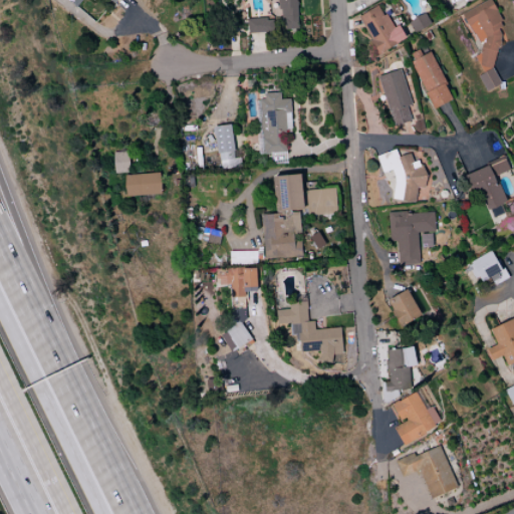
[(296,0),(278,0),(280,29),(298,28),(296,0)]
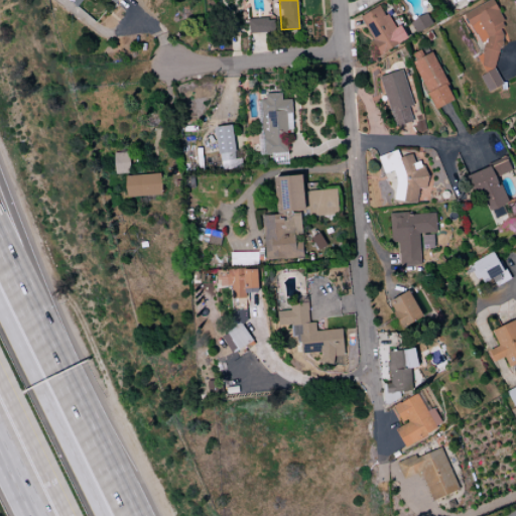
[(490,0),(464,12),(482,53),(475,56),(482,72),(498,65),(492,50),(505,44),(497,27),(504,24),(493,0),(490,0)]
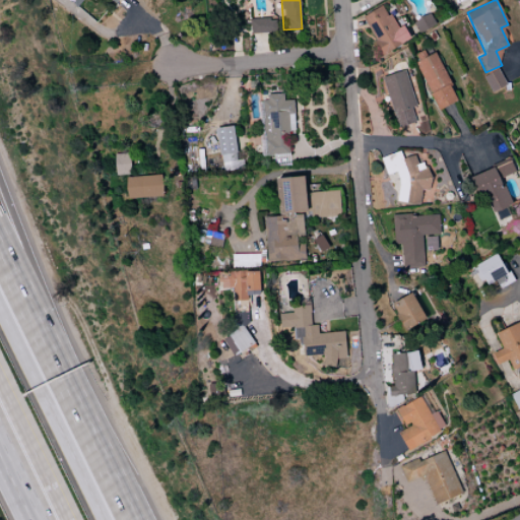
[(362,15),(375,42),(371,44),(377,56),(410,41),(403,25),(395,28),(384,5),(362,15)]
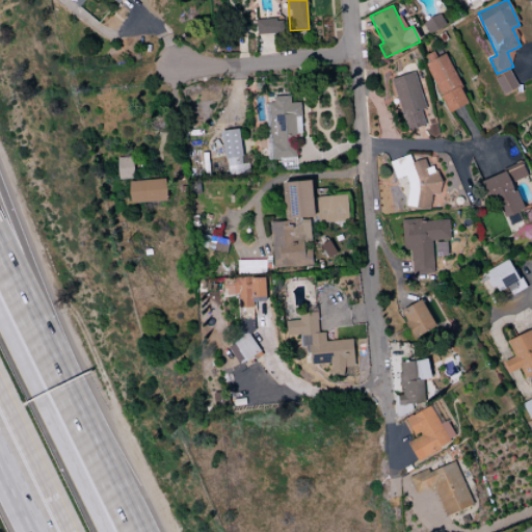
[(427,33),(444,26),(440,15),(422,21),(427,33)]
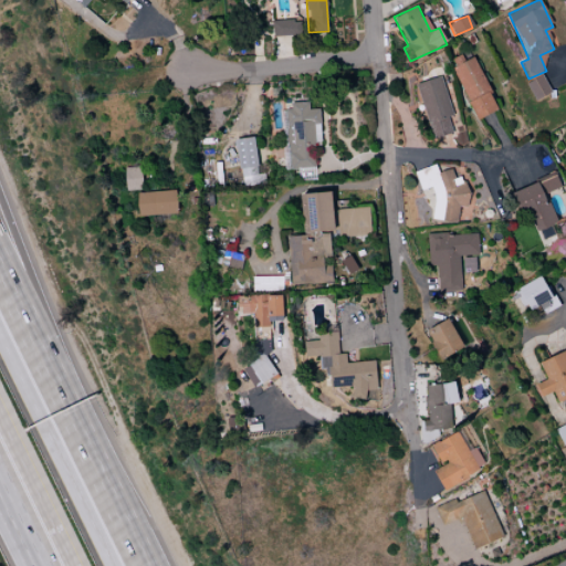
[(271,20),(272,35),(294,34),(294,20),(271,20)]
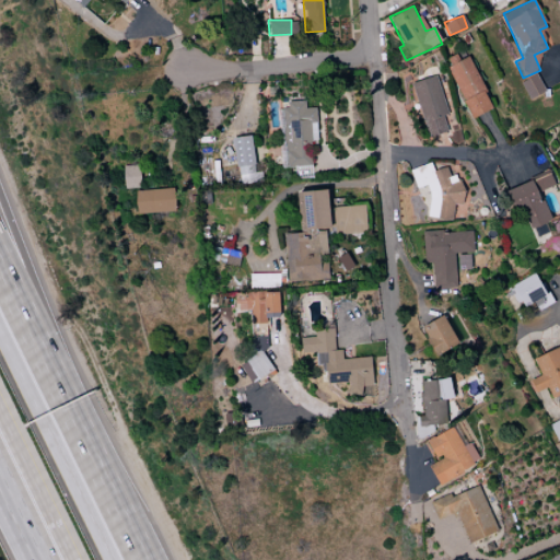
[(446,67),(461,98),(482,88),(467,56),(446,67)]
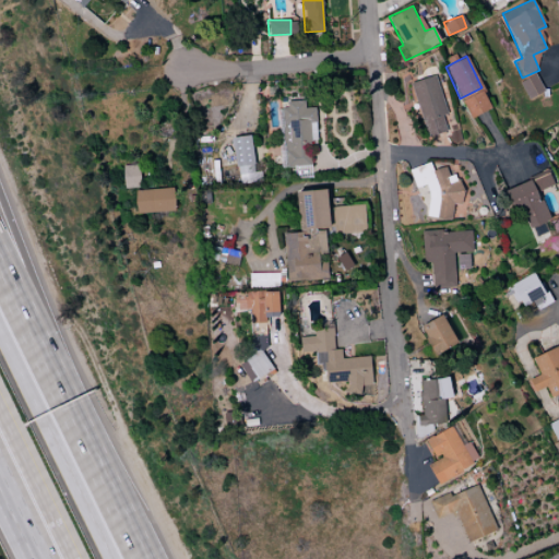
[(527,99),(544,92),(534,73),(519,82),(527,99)]
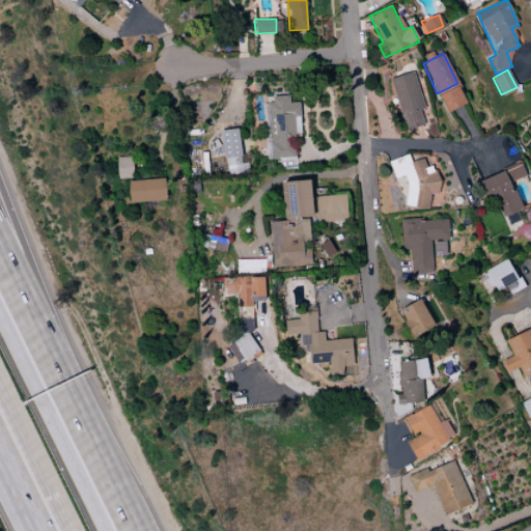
[(423,109),(413,72),(389,79),(404,131),(423,126),(419,110),(423,109)]
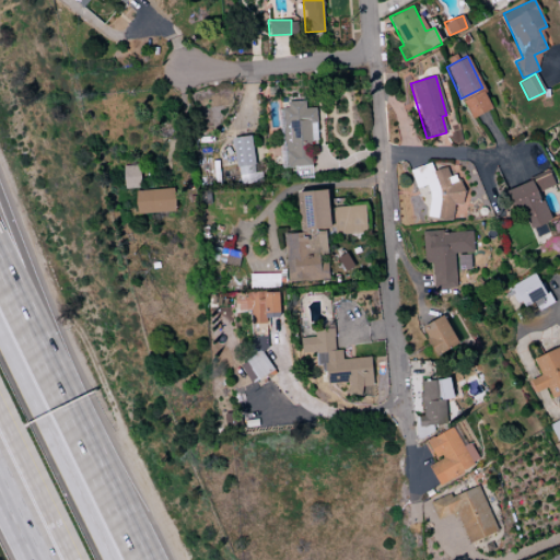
[(463,98),(469,118),(491,111),(485,92),(463,98)]
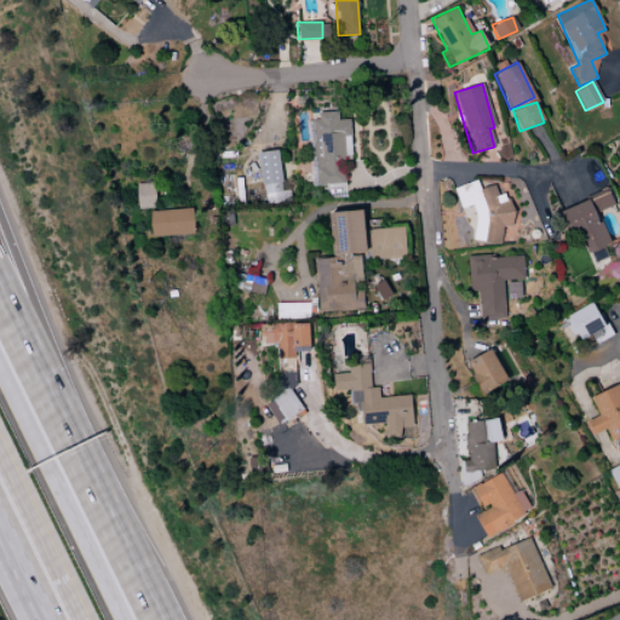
[(349,120),(337,120),(337,112),(314,112),(315,184),(344,184),(343,155),(350,155),(349,120)]
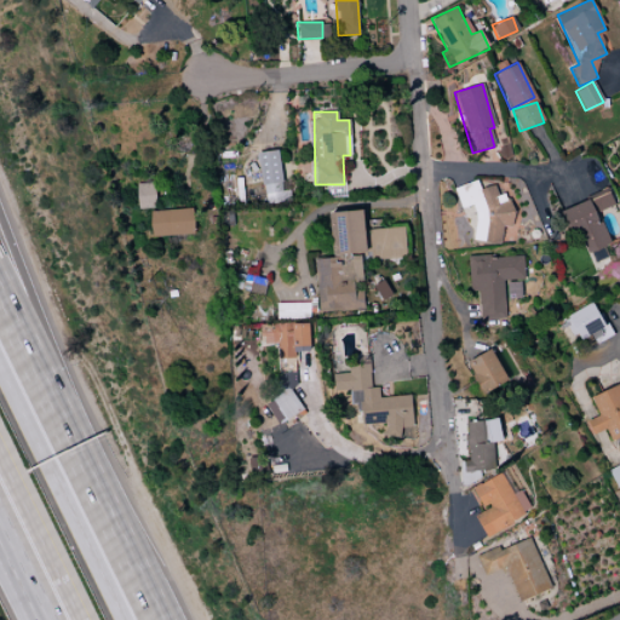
[(256,153),(263,200),(282,196),(275,150),(256,153)]
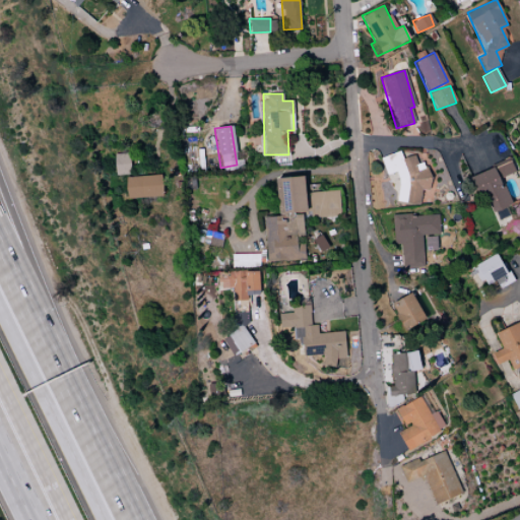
[(402,205),(420,199),(418,192),(432,188),(424,161),(416,164),(414,154),(401,158),(399,151),(380,157),(386,175),(392,173),(402,205)]
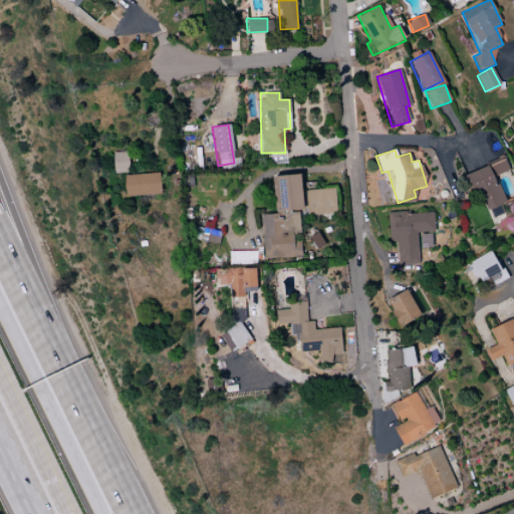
[(111,153),(113,173),(127,173),(126,152),(111,153)]
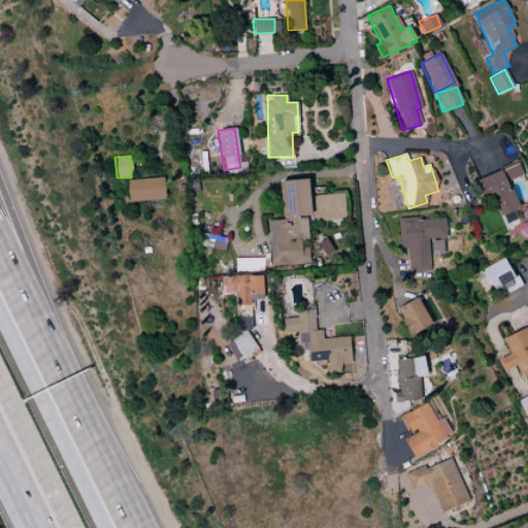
[(481,176),(495,218),(518,208),(507,180),(522,175),(518,163),(481,176)]
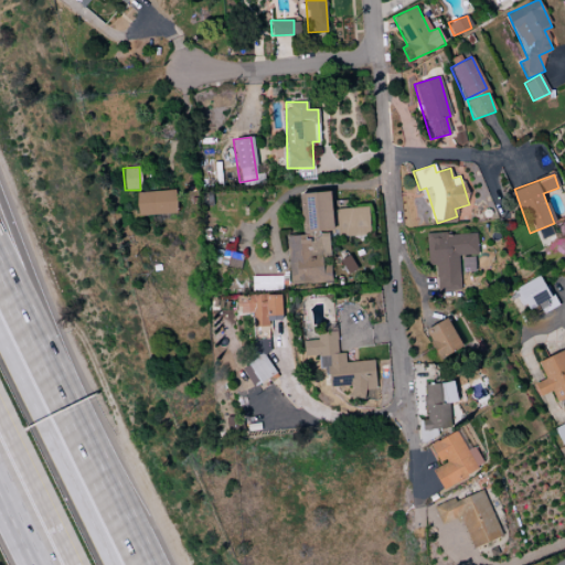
[(137,215),(176,214),(174,190),(136,192),(137,215)]
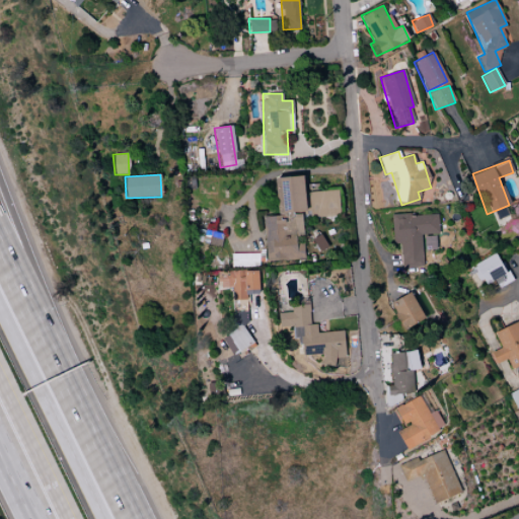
[(266,262),(304,258),(303,244),(296,244),(295,235),(302,234),(301,212),(314,211),(314,217),(339,216),(338,191),(304,193),(303,176),(275,178),(277,216),(263,217),(266,262)]
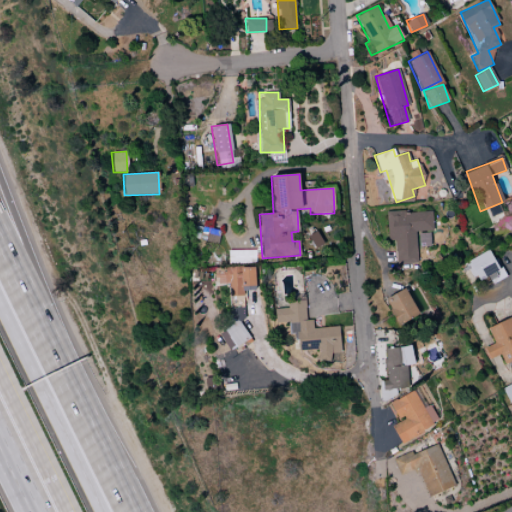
[(431,211),(385,213),(386,241),(394,240),(395,263),(416,263),(415,232),(432,231),(431,211)]
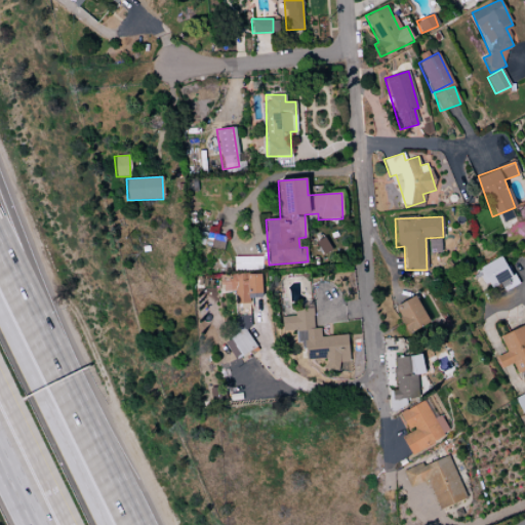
[(441,252),(440,238),(429,239),(429,253),(441,252)]
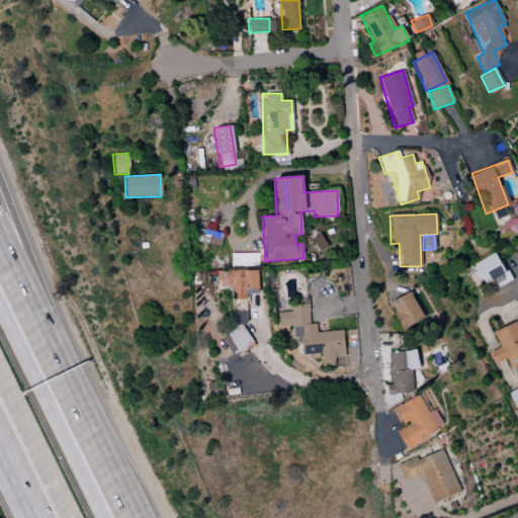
[(465,268),(472,283),(482,278),(485,284),(493,280),(497,287),(510,281),(496,253),(465,268)]
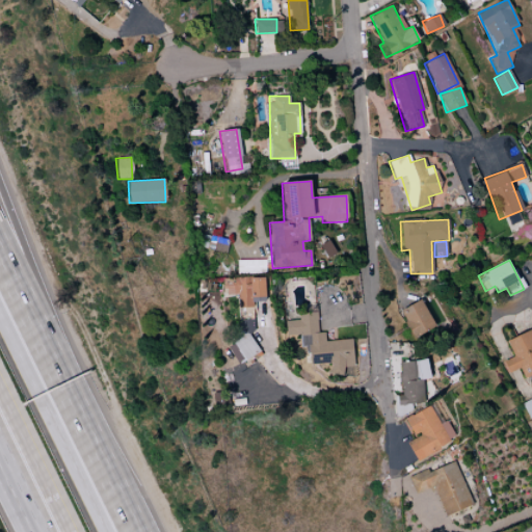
[(265,301),(264,276),(227,277),(228,295),(237,295),(238,308),(254,307),(254,302),(265,301)]
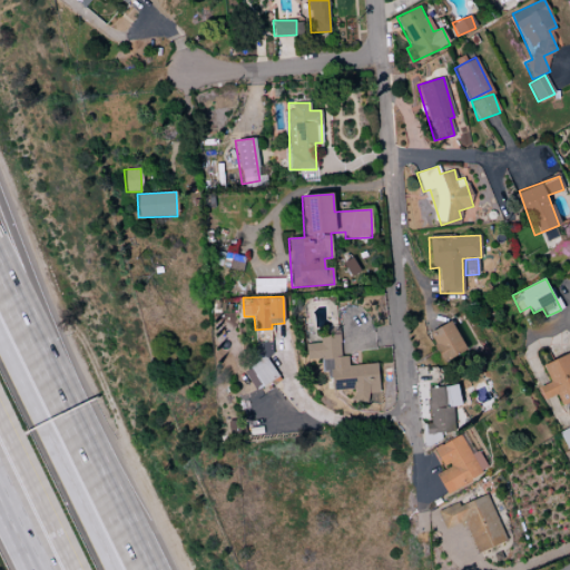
[(426,333),(443,363),(467,350),(450,321),(426,333)]
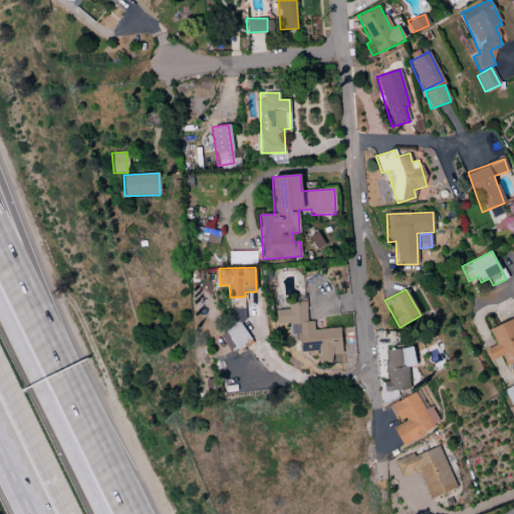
[(339,327),(313,329),(313,321),(306,321),(305,299),(287,300),(288,309),(274,310),(275,324),(288,323),(289,334),(299,334),(300,351),(319,350),(319,362),(330,361),(330,353),(340,353),(339,327)]
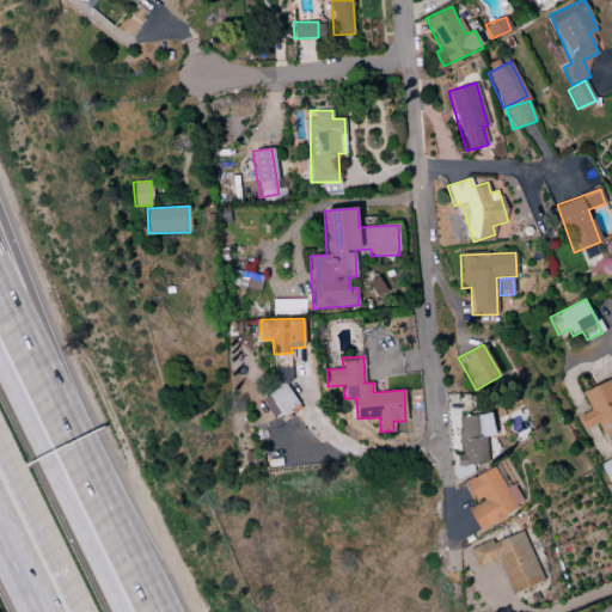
[(286,384),(294,380),(286,365),(269,374),(277,390),(262,398),(274,418),(298,405),(286,384)]
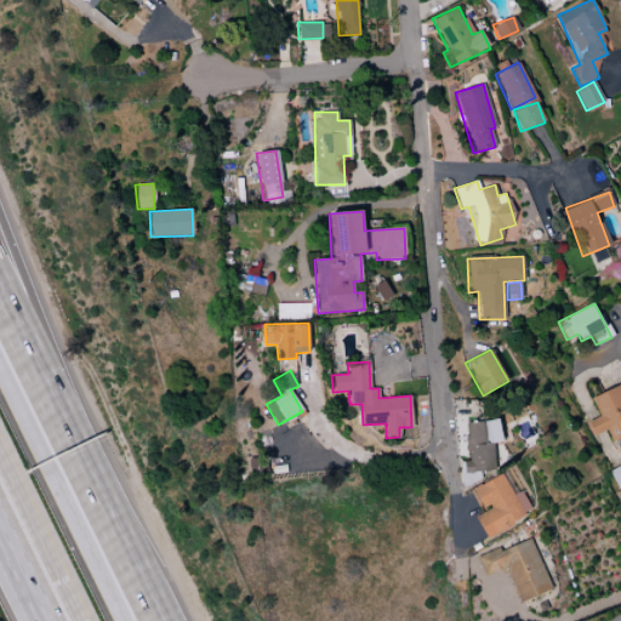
[(591,397),(598,416),(586,421),(592,436),(605,429),(610,442),(620,437),(620,387),(620,385),(591,397)]
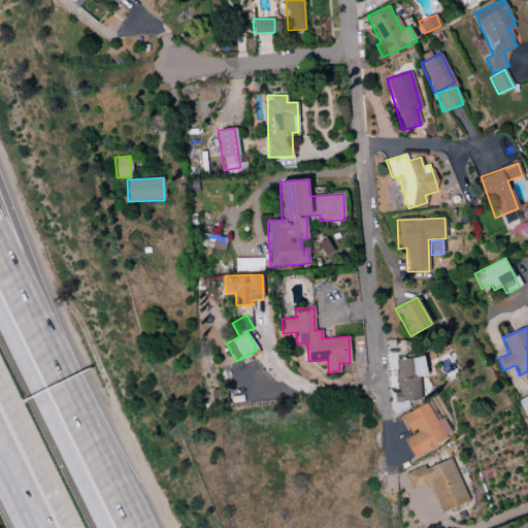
[(426,376),(424,357),(395,359),(398,392),(390,393),(392,411),(407,410),(407,401),(418,400),(416,376),(426,376)]
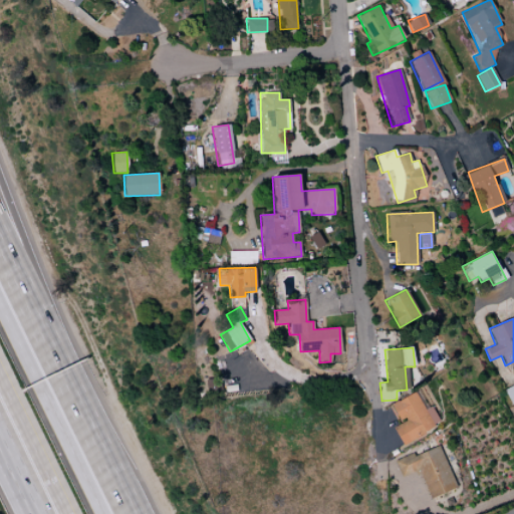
[(510,404),(513,402),(513,383),(503,390),(510,404)]
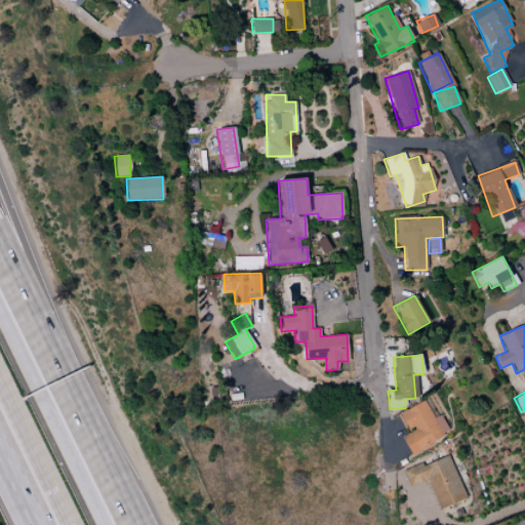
[(409,453),(449,435),(441,414),(432,418),(425,401),(399,412),(408,432),(401,435),(409,453)]
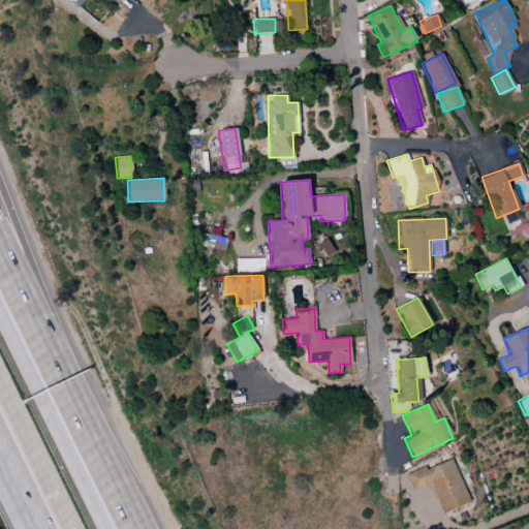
[(412,491),(430,484),(442,514),(469,502),(452,459),(426,469),(425,466),(406,473),(412,491)]
